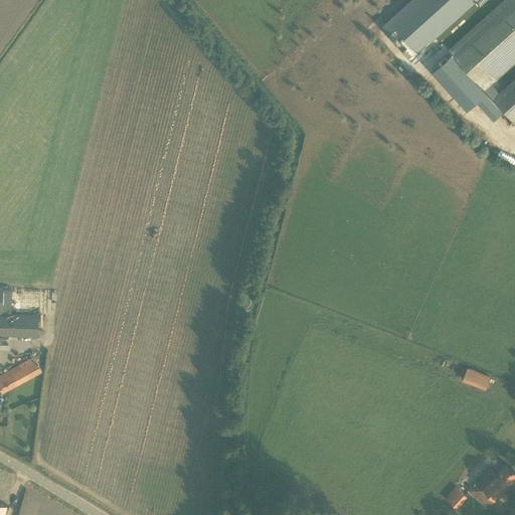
[(414,0),(391,21),(418,51),(476,0),(414,0)]
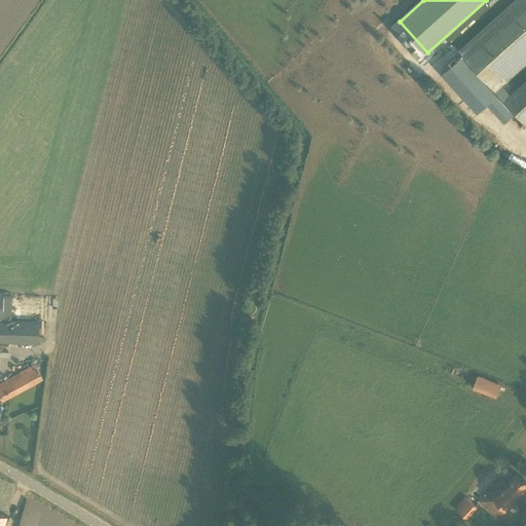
[(525,0),(513,0),(458,50),(461,53),(447,66),(447,79),(476,110),(486,101),(504,121),(515,112),(525,124),(525,0)]
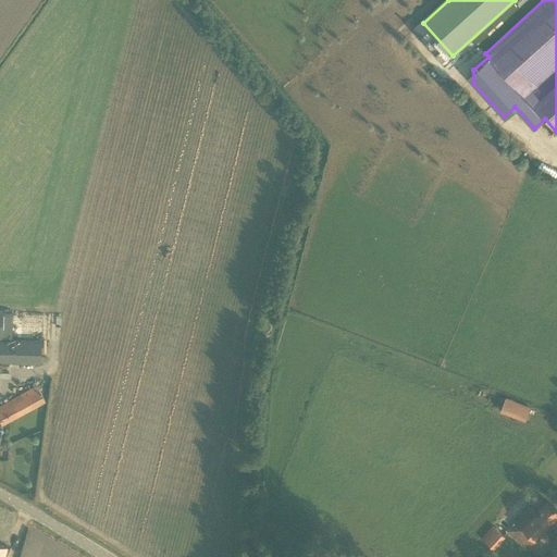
[(2,312),(2,309),(0,308),(0,337),(13,338),(13,312),(2,312)]
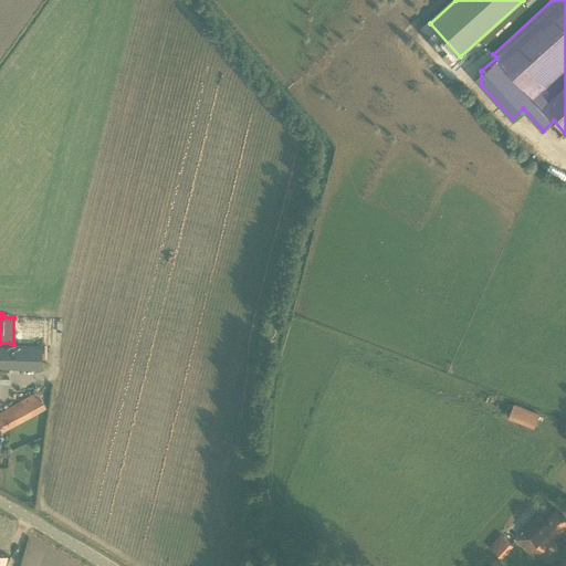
[(0,367),(41,369),(42,347),(0,345),(0,367)]
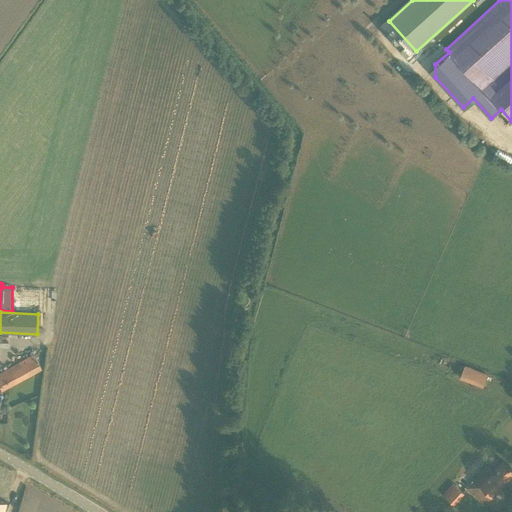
[(0,373),(0,387),(2,390),(42,368),(34,354),(0,373)]
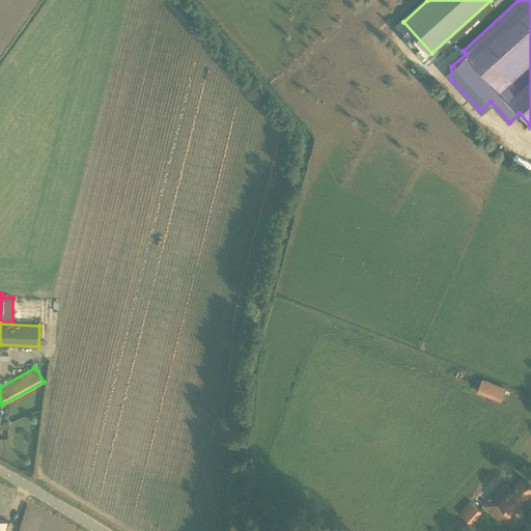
[(477,392),(501,401),(506,387),(482,379),(477,392)]
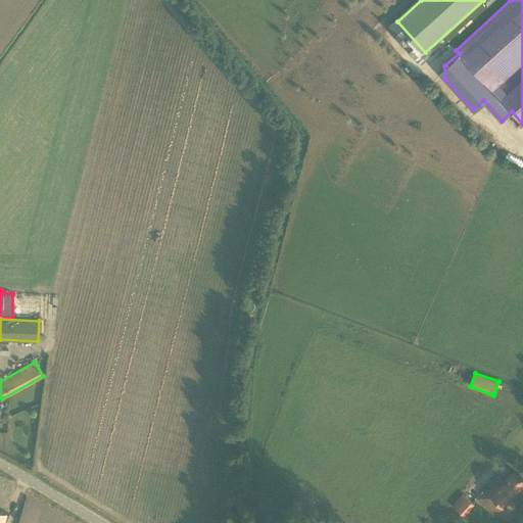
[(477,498),(494,515),(503,508),(522,484),(522,478),(514,471),(504,482),(497,476),(477,498)]
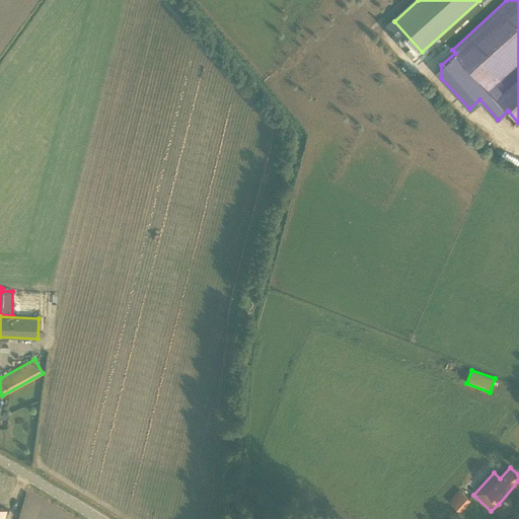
[(459,489),(448,501),(460,512),(471,500),(459,489)]
